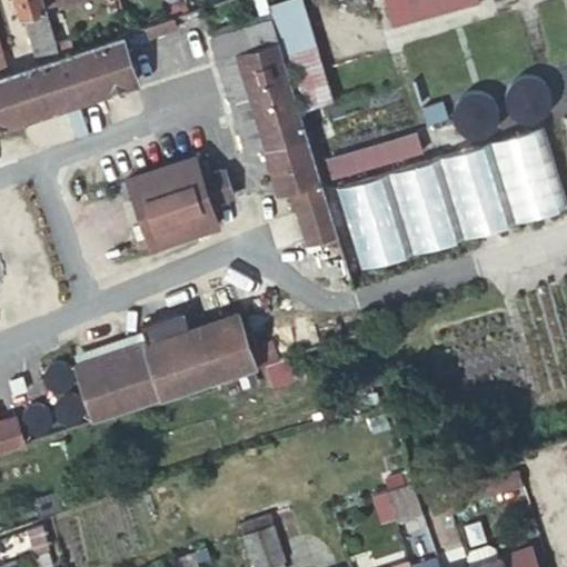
[(38,63),(60,56),(45,0),(18,0),(22,16),(23,15),(38,63)]
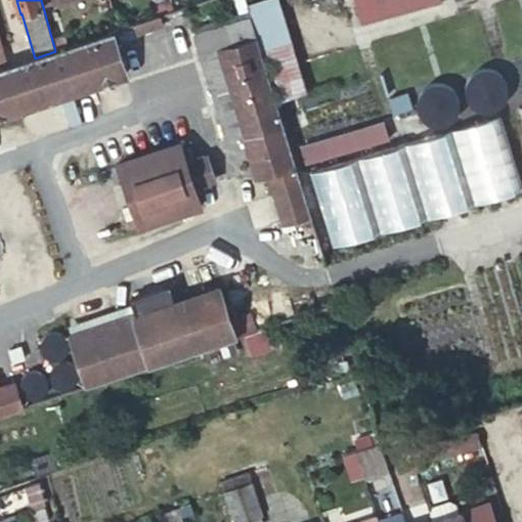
[(373,0),(352,0),(361,29),(380,24),(373,0)]
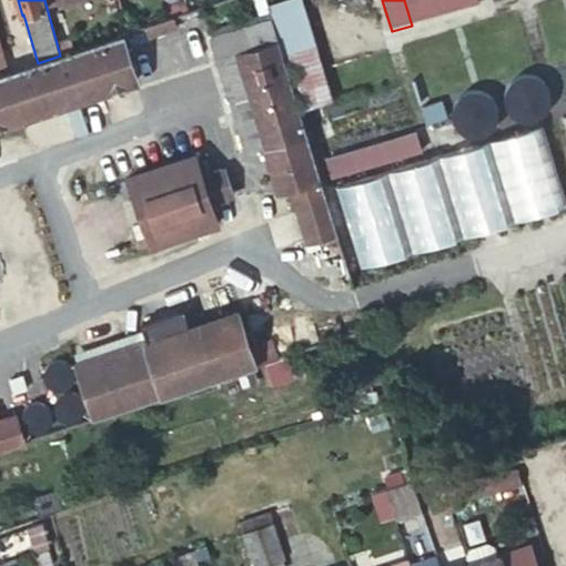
[(475,0),(404,0),(412,26),(477,6),(475,0)]
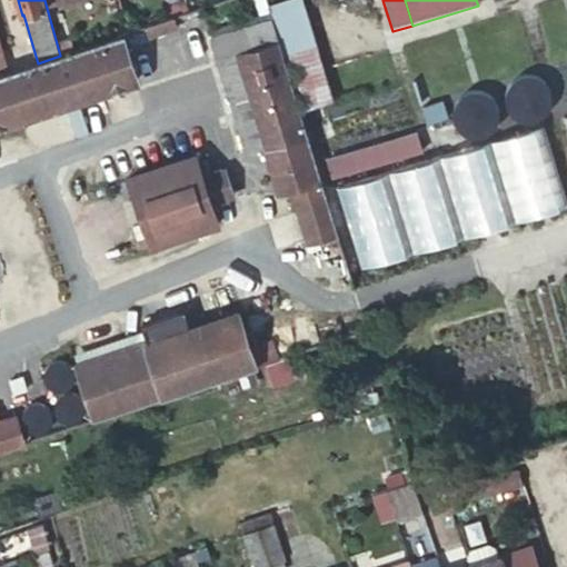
[(300,3),(268,12),(271,21),(299,113),(331,103),(300,3)]
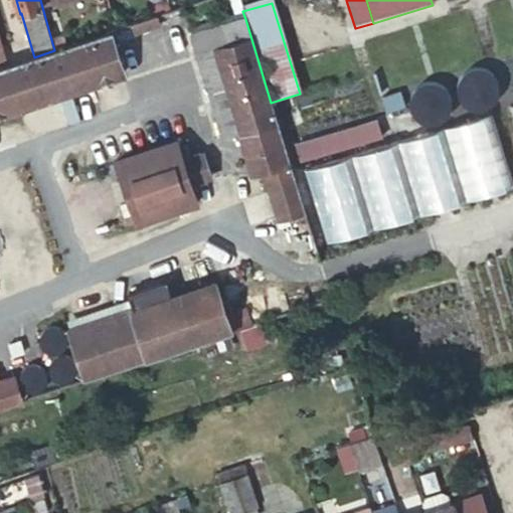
[(163,25),(160,16),(143,21),(146,31),(163,25)]
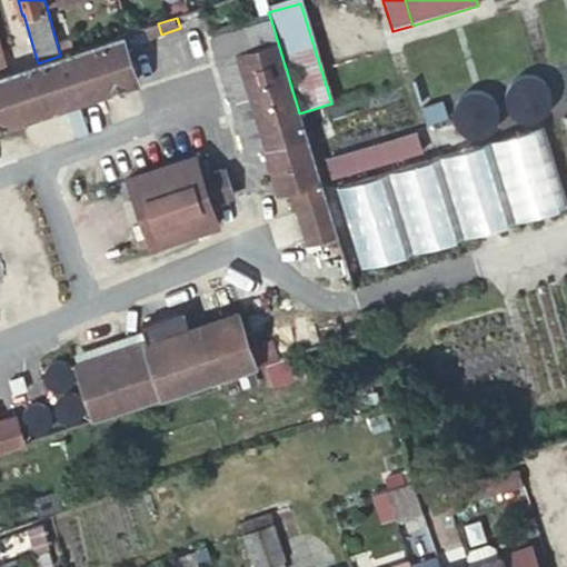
[(299,113),(271,21),(212,39),(248,156),(268,150),(282,196),(295,192),(320,185),(299,113)]
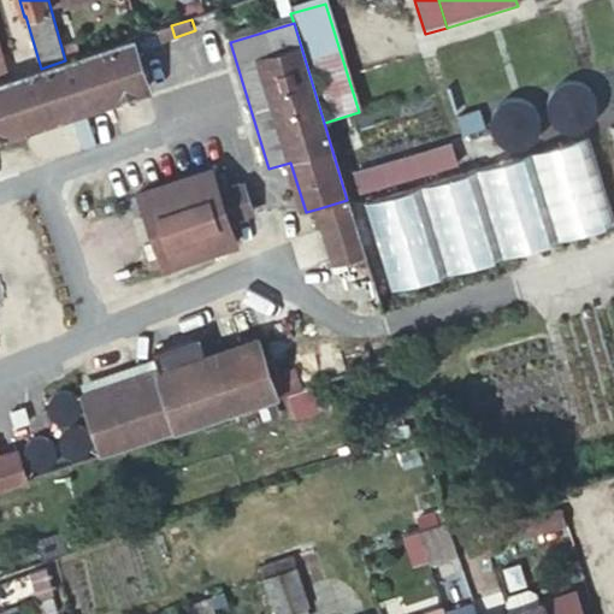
[(175,37),(171,25),(159,30),(163,41),(175,37)]
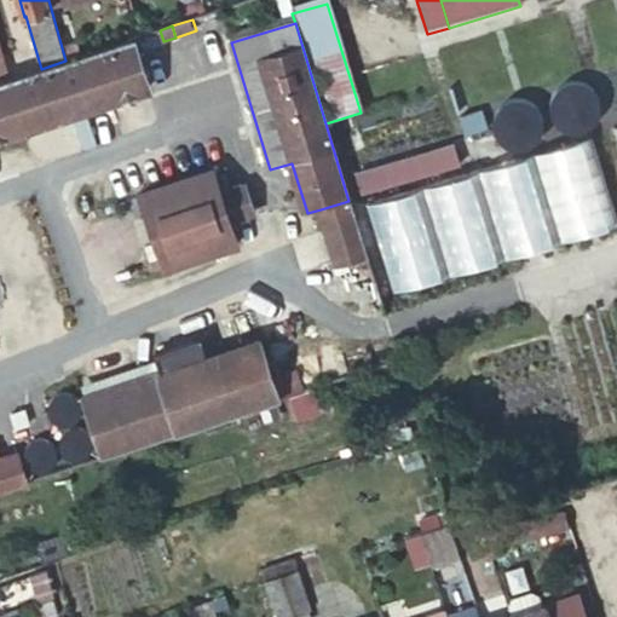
[(0,138),(151,90),(133,39),(65,61),(41,69),(5,81),(0,82),(0,138)]
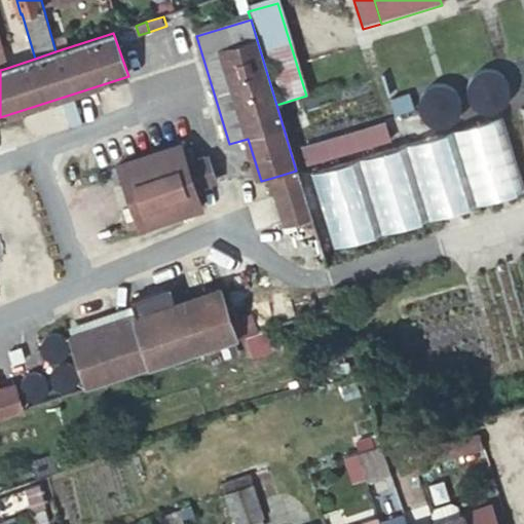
[(391,103),(396,118),(415,112),(411,97),(391,103)]
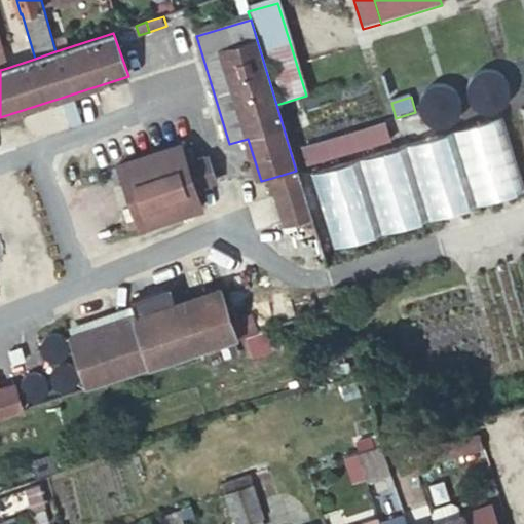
[(312,178),(336,252),(523,194),(523,187),(501,119),(312,178)]
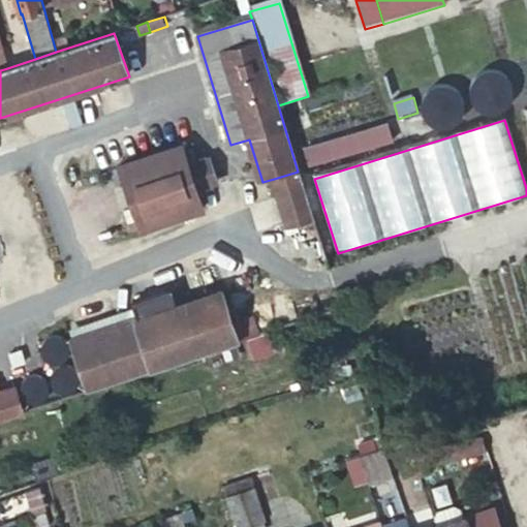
[(306,153),(312,171),(392,146),(386,128),(306,153)]
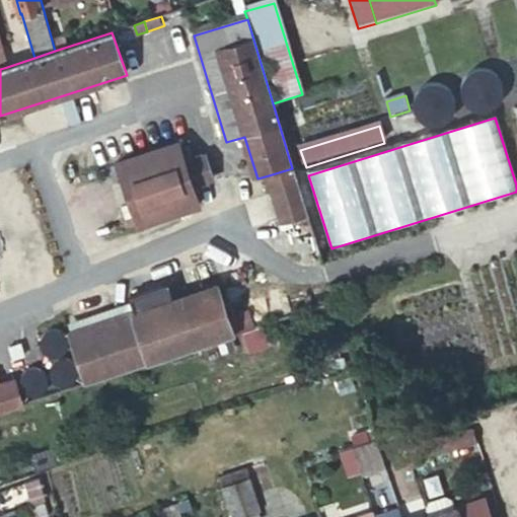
[(187,164),(181,149),(179,144),(120,163),(141,228),(201,207),(194,187),(214,179),(207,158),(194,161),(187,164)]
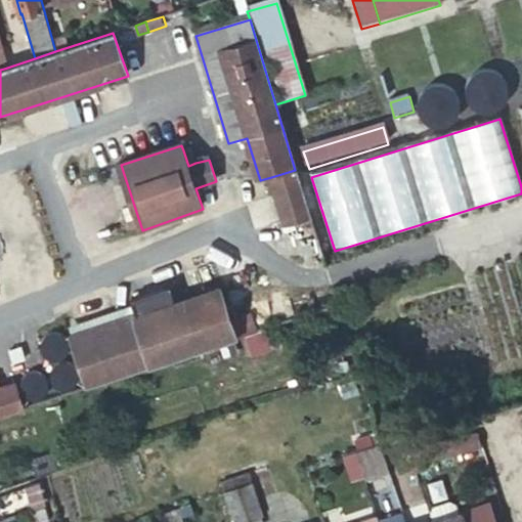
[(191,148),(183,150),(188,166),(196,163),(191,148)]
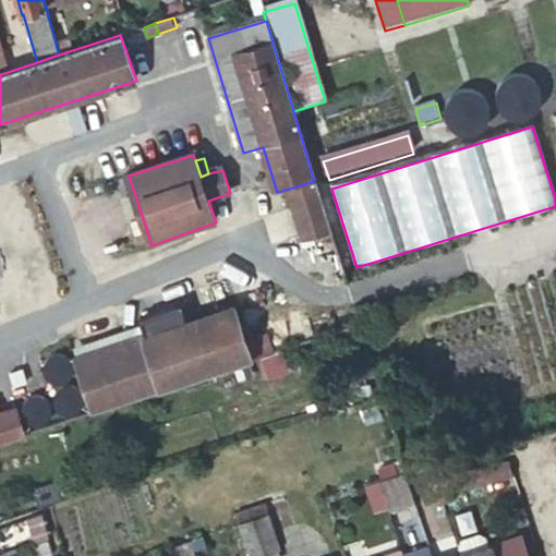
[(314,181),(289,189),(305,239),(305,241),(330,233),(314,181)]
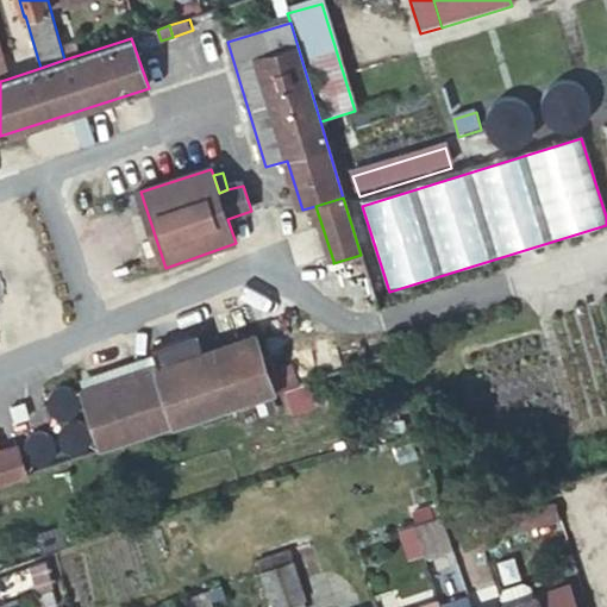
[(102,451),(276,394),(269,374),(257,337),(205,354),(199,335),(154,350),(160,369),(83,394),(102,451)]
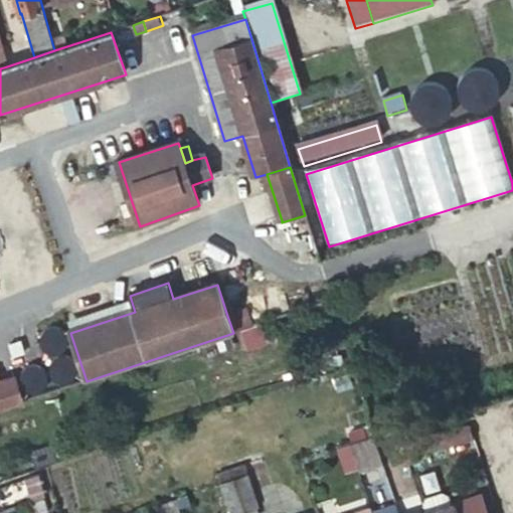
[(233,333),(253,326),(247,310),(227,316),(233,333)]
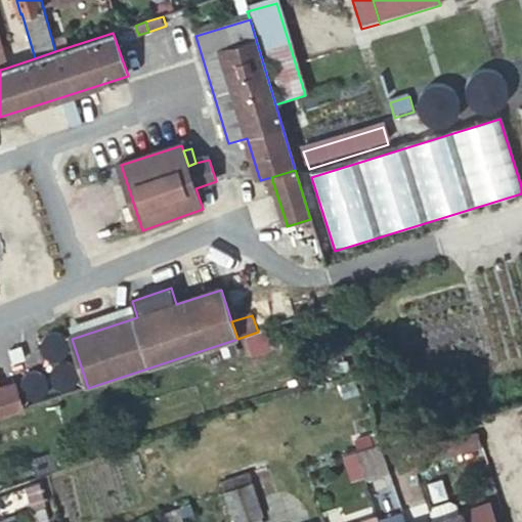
[(0,390),(0,417),(12,412),(24,409),(15,386),(0,390)]
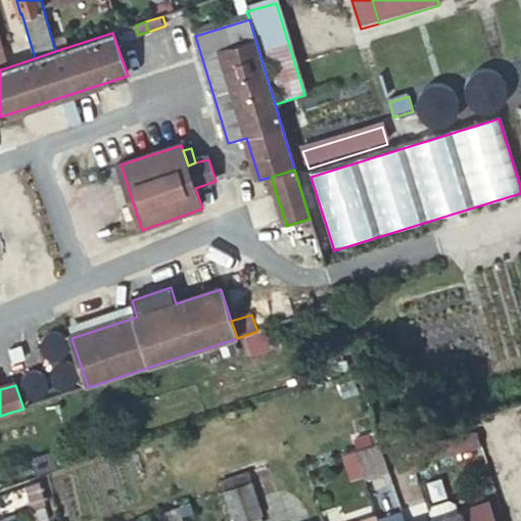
[(475,432),(407,452),(412,465),(422,463),(457,453),(479,446),(475,432)]
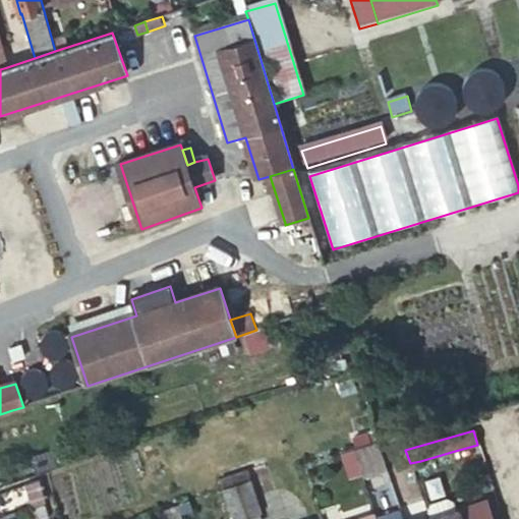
[(382,456),(377,441),(352,449),(361,478),(386,471),(382,456)]
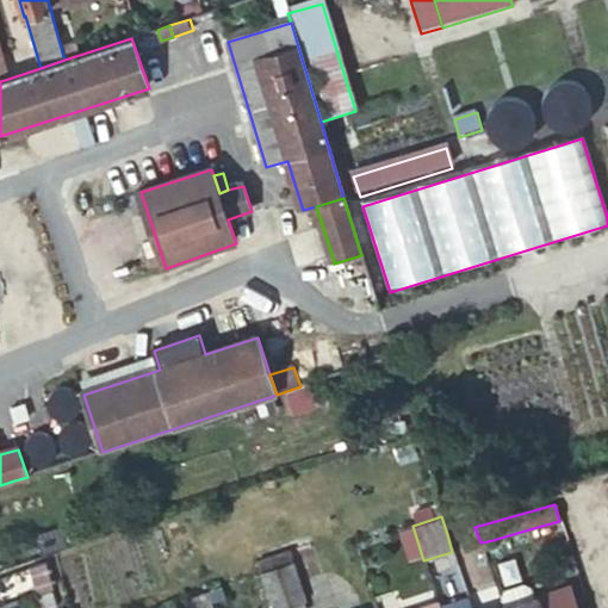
[(492,540),(481,543),(483,552),(496,548),(492,540)]
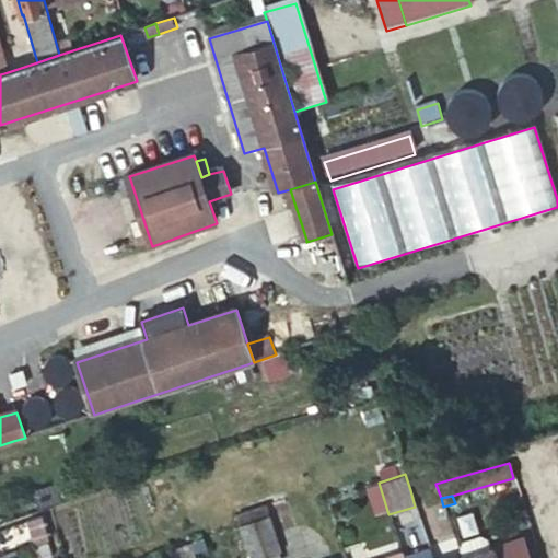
[(235,518),(239,529),(253,524),(253,523),(267,519),(264,509),(235,518)]
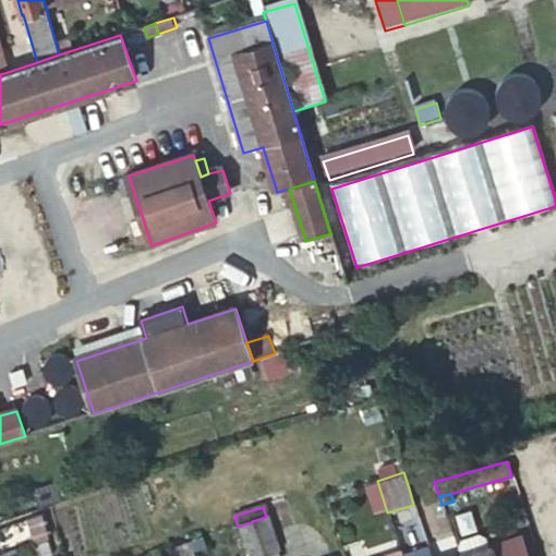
[(45,515),(29,519),(37,544),(51,539),(45,515)]
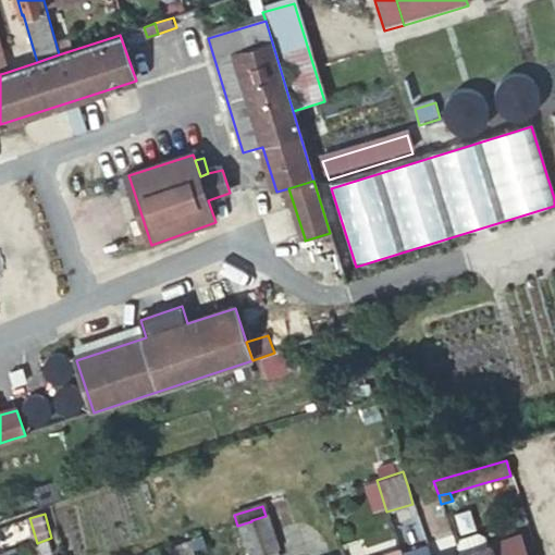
[(251,521),(263,554),(276,550),(266,516),(251,520),(251,521)]
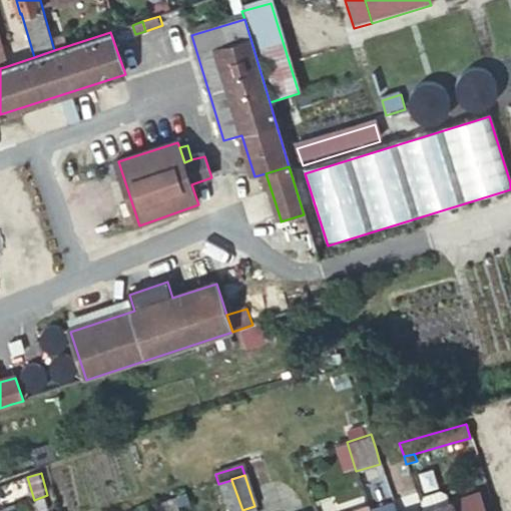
[(231,480),(218,484),(226,510),(242,510),(231,480)]
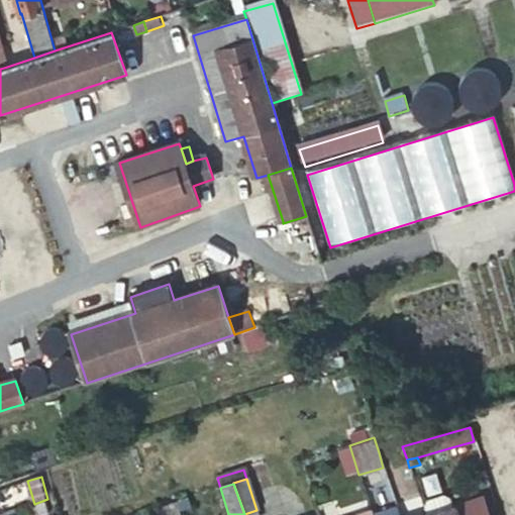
[(424,496),(420,503),(424,514),(432,514),(450,509),(446,496),(439,492),(424,496)]
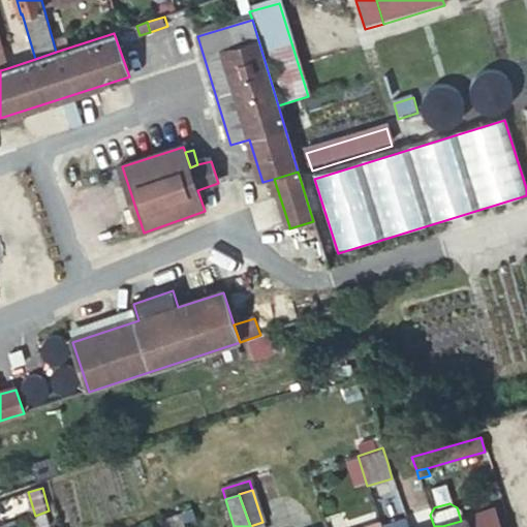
[(496,526),(492,510),(461,521),(442,526),(496,526)]
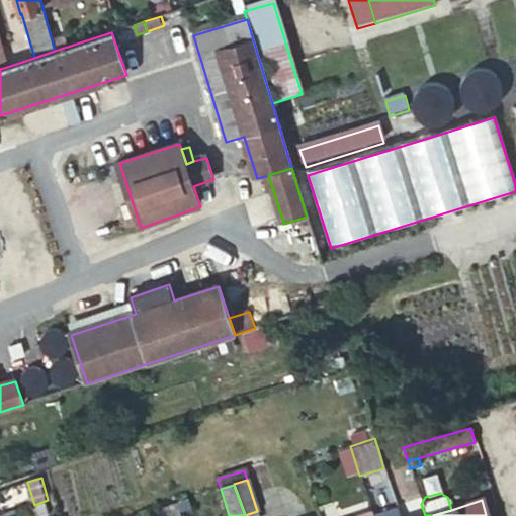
[(180,515),(176,503),(161,509),(163,515),(180,515)]
